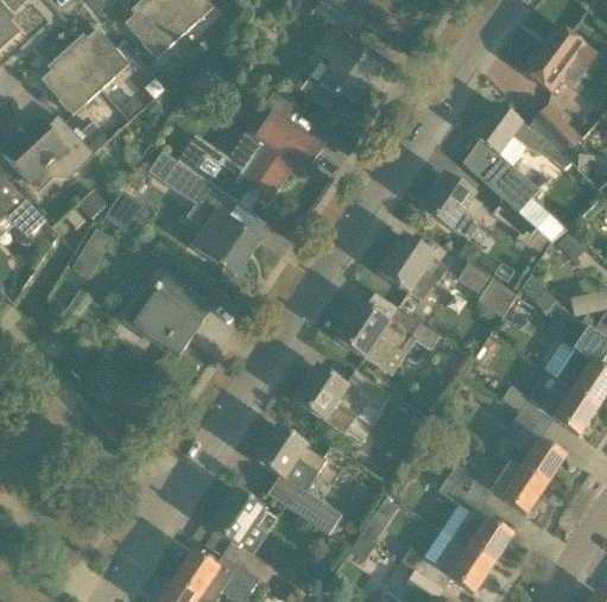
[(12,11),(2,0),(0,0),(0,48),(20,30),(7,16),(12,11)]
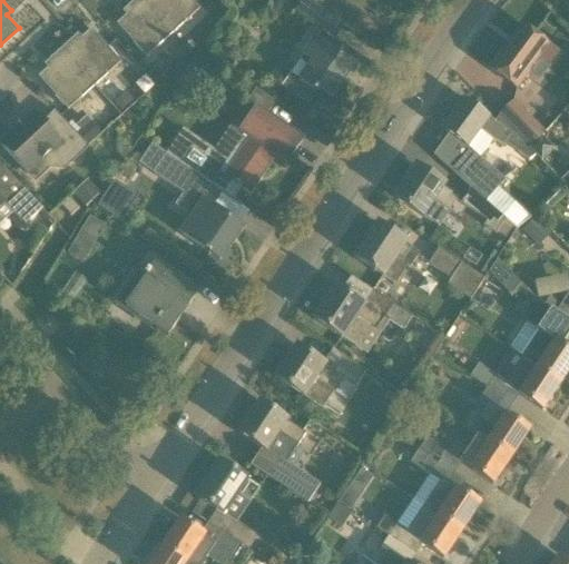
[(130,0),(127,3),(130,8),(117,20),(146,52),(173,29),(147,0),(130,0)]
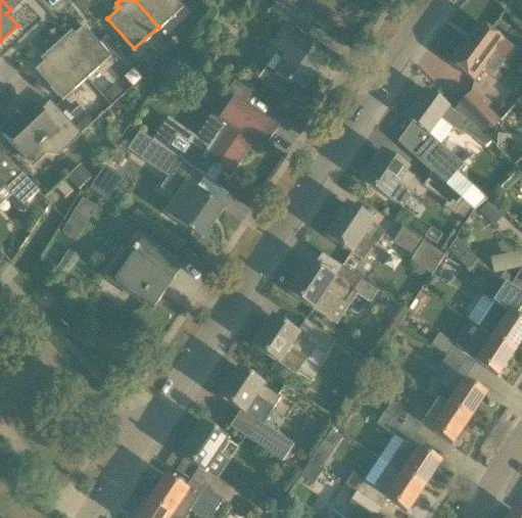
[(135,0),(158,27),(183,5),(179,0),(135,0)]
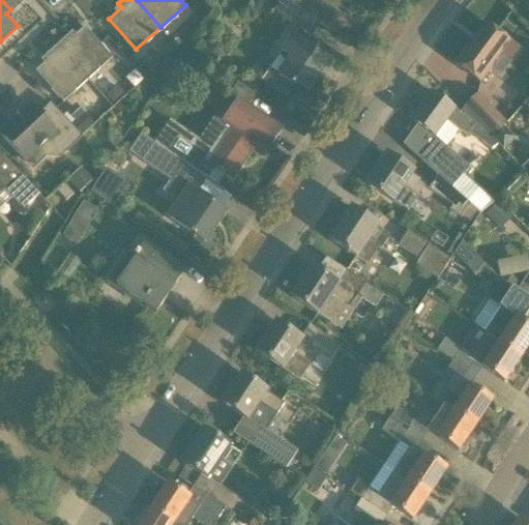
[(304,8),(292,0),(280,0),(275,6),(296,21),(304,8)]
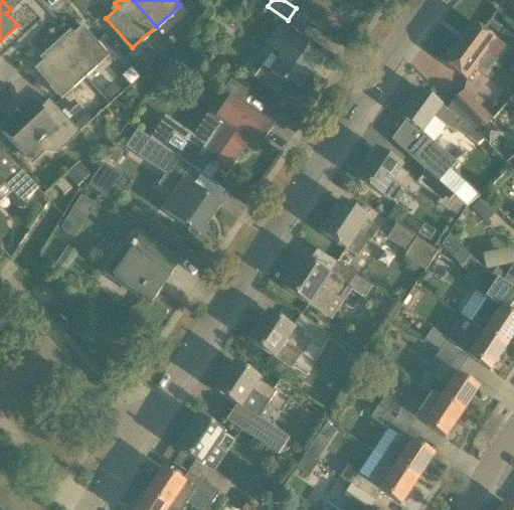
[(287,0),(298,8),(303,0),(287,0)]
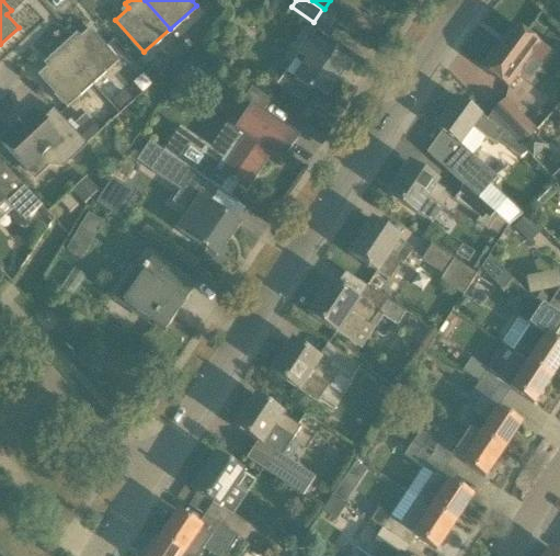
[(518,66),(528,53),(540,61),(551,47),(538,38),(516,22),(496,48),(494,47),(482,64),(509,83),(521,67),(518,66)]
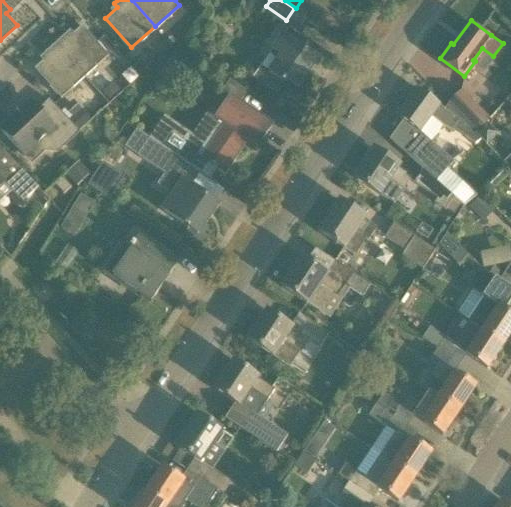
[(67,30),(55,41),(85,74),(109,53),(82,23),(70,34),(67,30)]
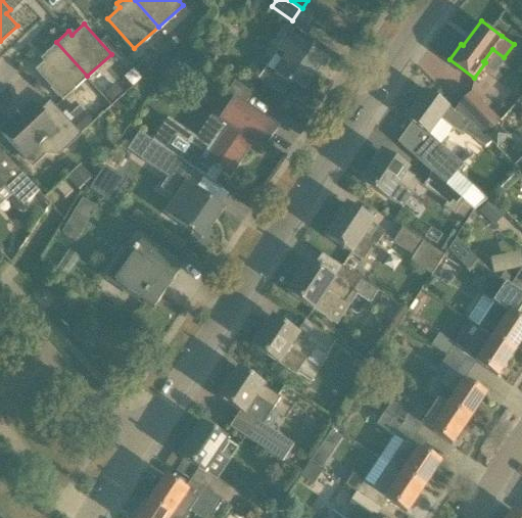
[(281,90),(289,78),(303,87),(324,56),(290,33),(286,31),(277,46),(285,51),(266,80),(281,90)]
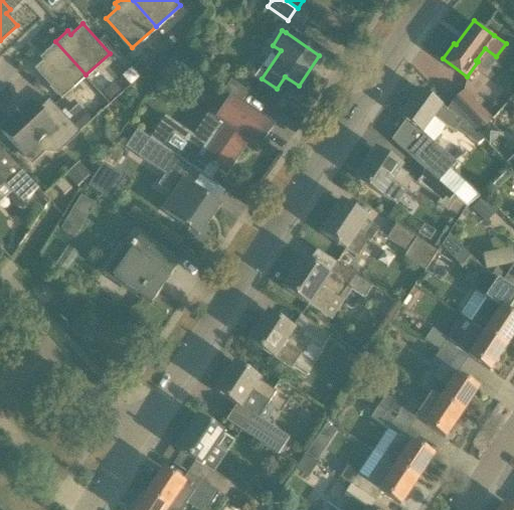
[(55,41),(44,51),(47,55),(35,66),(61,96),(86,74),(55,41)]
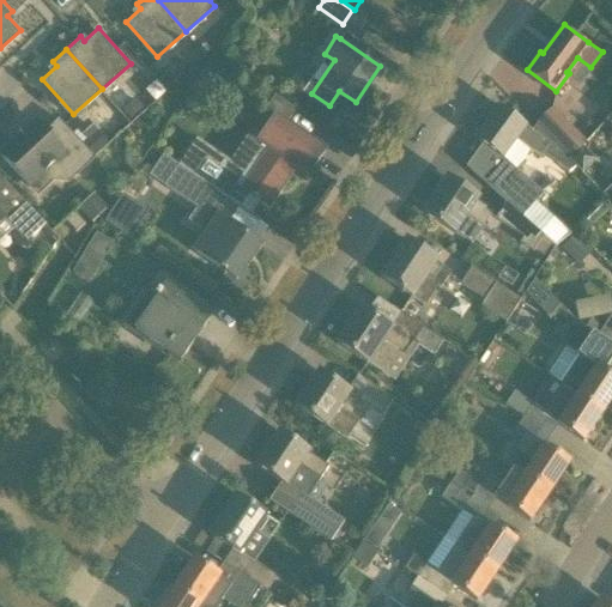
[(204,68),(214,72),(225,70),(231,60),(216,49),(204,68)]
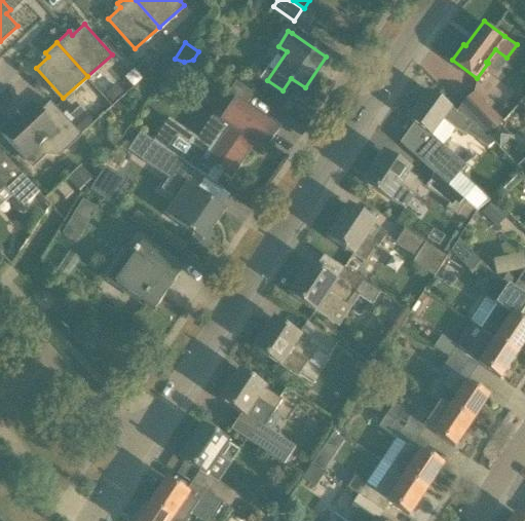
[(152,77),(162,68),(156,62),(147,71),(152,77)]
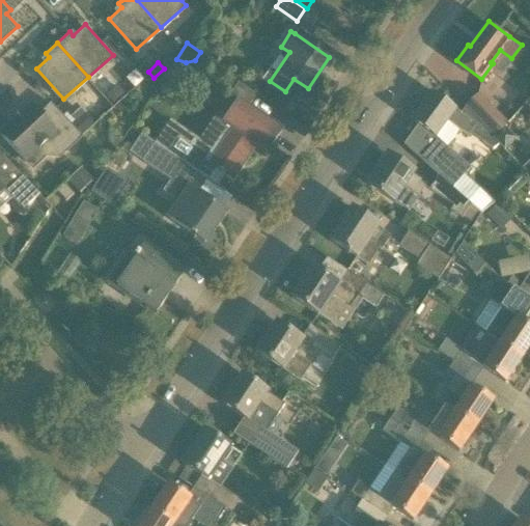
[(230,92),(239,98),(248,104),(257,90),(240,79),(230,92)]
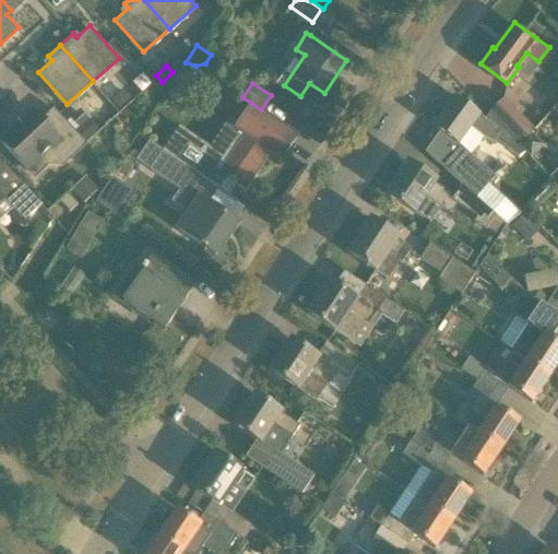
[(132,94),(126,86),(113,97),(119,105),(132,94)]
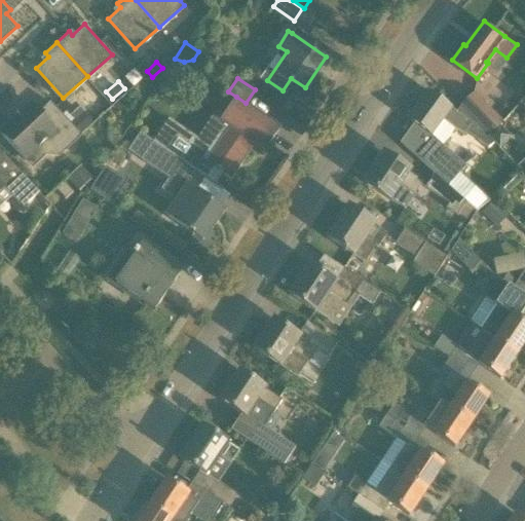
[(407,109),(411,111),(407,116),(407,117),(413,121),(435,137),(419,157),(419,158),(436,171),(435,172),(448,184),(449,183),(466,162),(443,142),(454,126),(455,125),(464,132),(467,127),(474,118),(460,104),(457,111),(450,106),(451,105),(427,87),(417,102),(414,100),(407,109)]
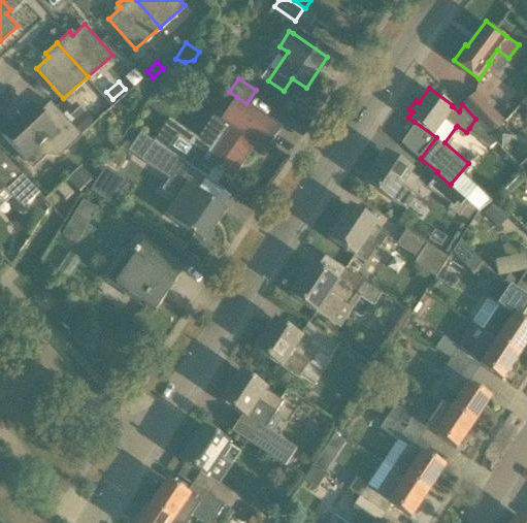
[(476,90),(463,103),(462,104),(475,119),(490,133),(491,132),(504,120),(476,90)]
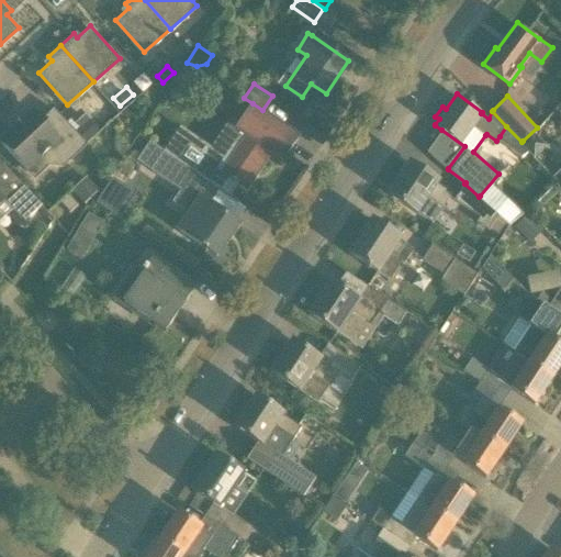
[(298,134),(262,110),(253,103),(239,122),(232,117),(212,146),(181,124),(166,148),(221,186),(231,192),(238,181),(246,187),(271,149),(282,157),(298,134)]
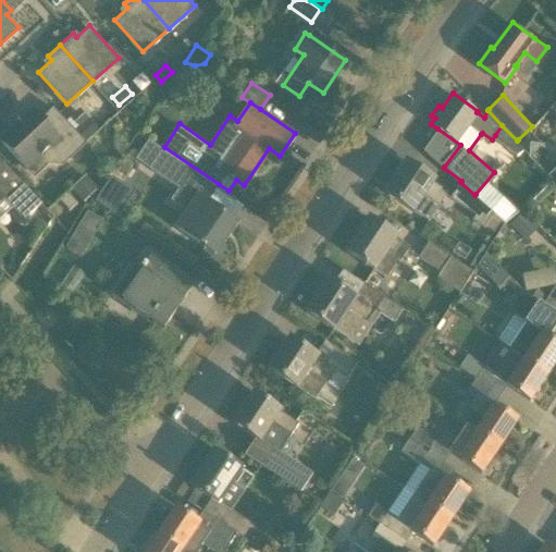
[(45,150),(52,159),(63,159),(85,138),(54,105),(42,117),(33,107),(23,115),(22,114),(21,115),(22,117),(15,123),(14,122),(13,123),(14,124),(0,137),(27,166),(45,150)]
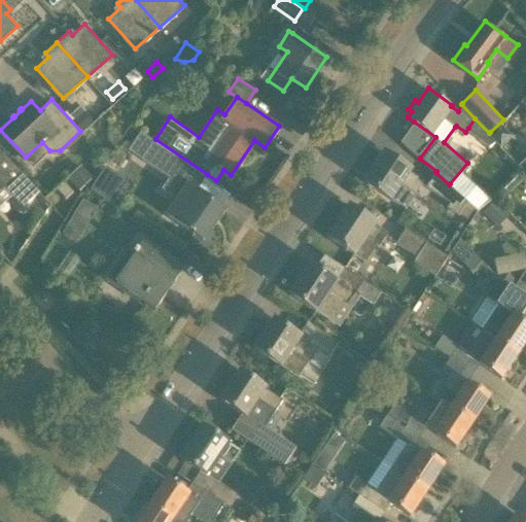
[(74,100),(65,108),(74,118),(77,115),(83,109),(76,101),(74,100)]
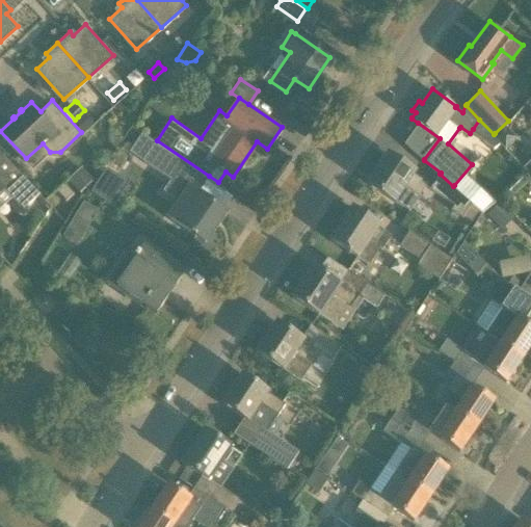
[(79,116),(73,123),(81,131),(87,126),(94,120),(85,111),(79,116)]
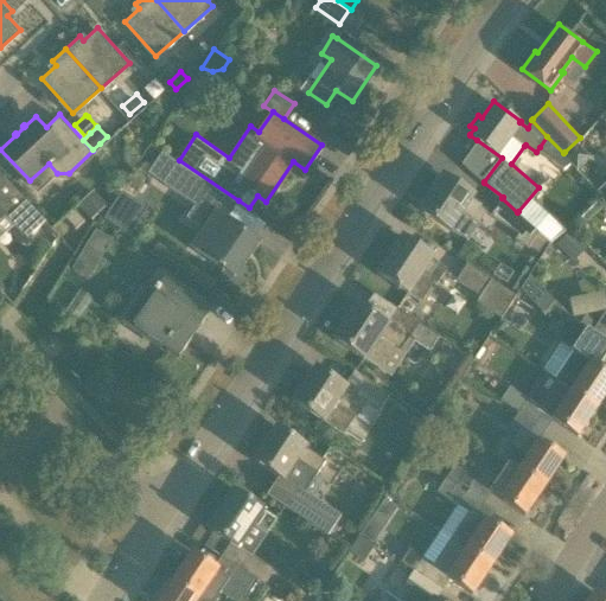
[(566,154),(572,160),(579,166),(591,153),(578,141),(566,154)]
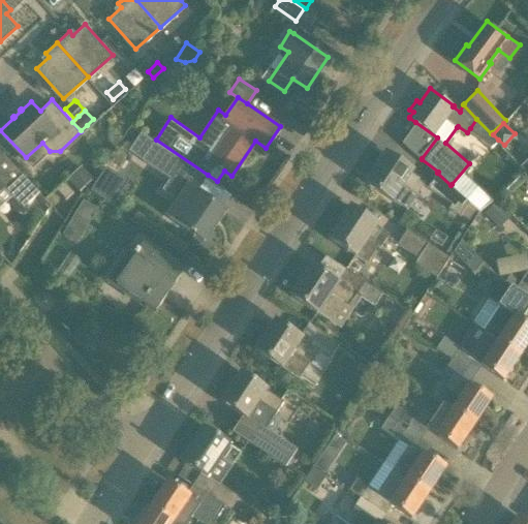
[(156,140),(155,140),(143,158),(171,176),(162,187),(180,198),(169,214),(205,238),(225,208),(198,189),(208,175),(156,140)]
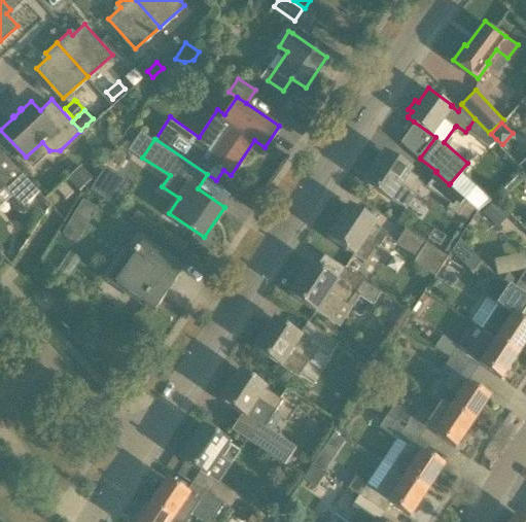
[(40,189),(1,148),(0,148),(0,188),(5,184),(12,193),(24,205),(40,189)]
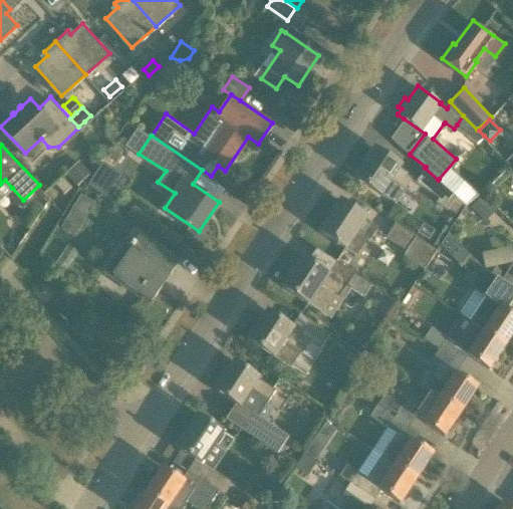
[(399,165),(400,164),(374,147),(356,175),(396,201),(414,175),(399,165)]
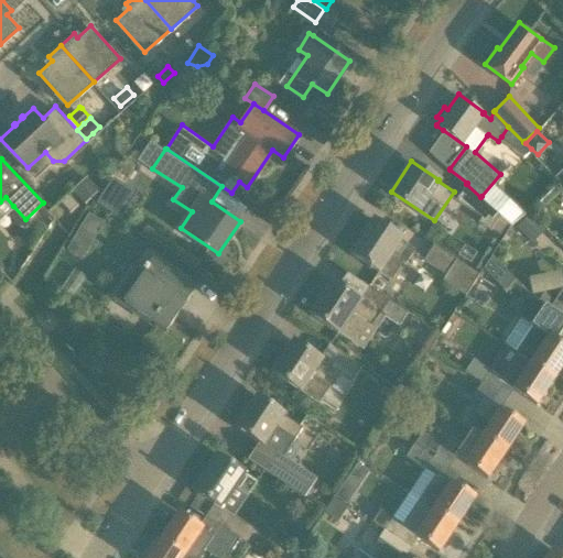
[(88,174),(73,187),(85,201),(100,188),(88,174)]
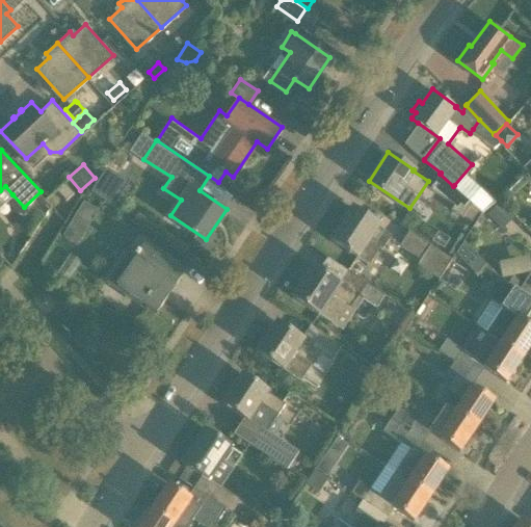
[(107,164),(91,188),(101,194),(116,172),(107,164)]
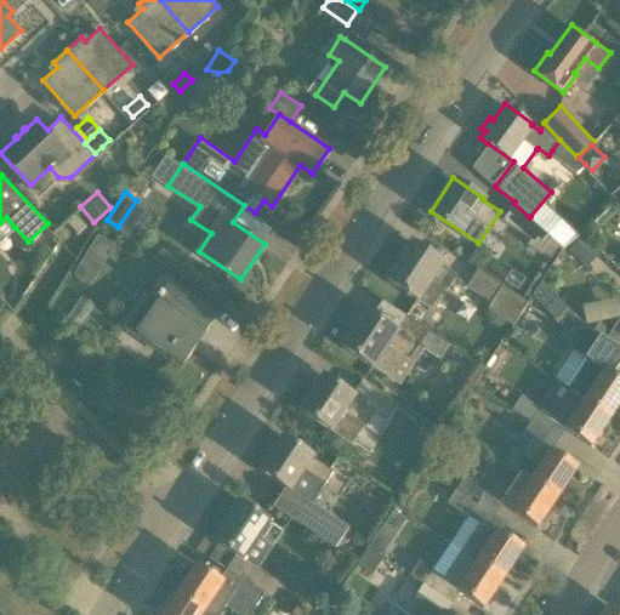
[(529,217),(513,203),(504,216),(532,237),(529,240),(541,250),(552,235),(550,233),(530,216),(529,217)]
